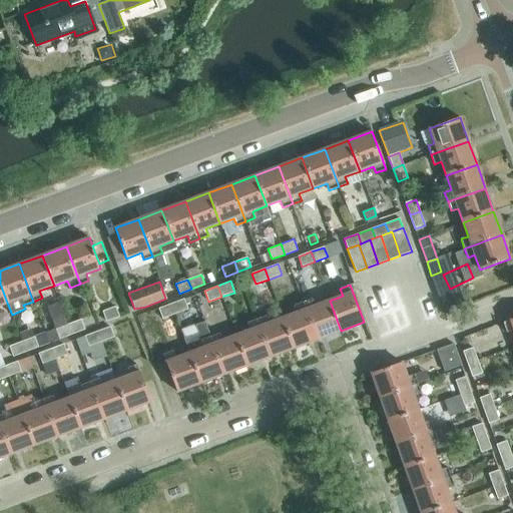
[(188,310),(184,299),(171,304),(174,315),(188,310)]
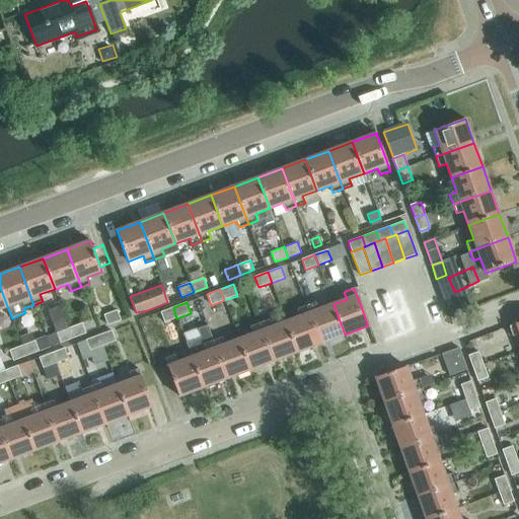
[(345,335),(334,304),(318,309),(316,302),(307,306),(321,344),(345,335)]
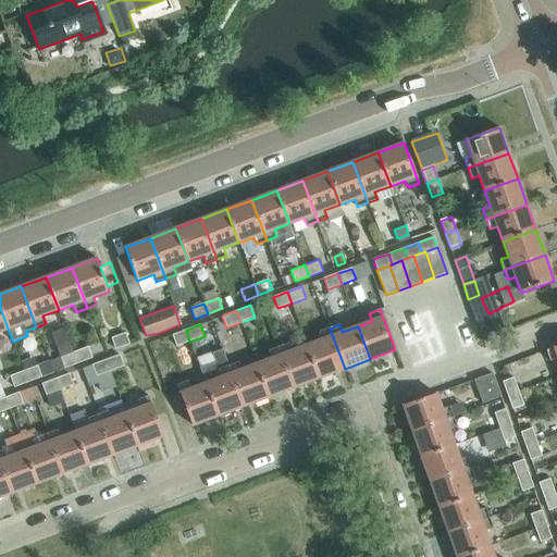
[(345,369),(330,329),(319,332),(322,339),(307,345),(319,379),(345,369)]
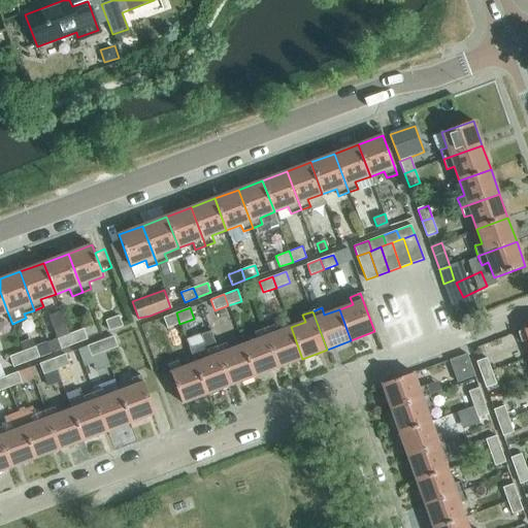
[(179,324),(176,312),(163,318),(167,328),(179,324)]
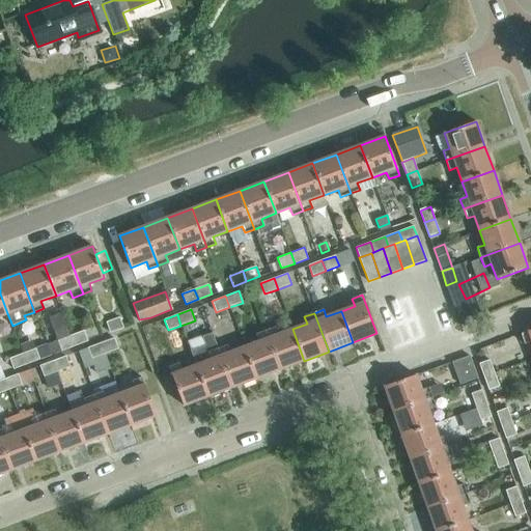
[(123,328),(119,317),(106,323),(110,333),(123,328)]
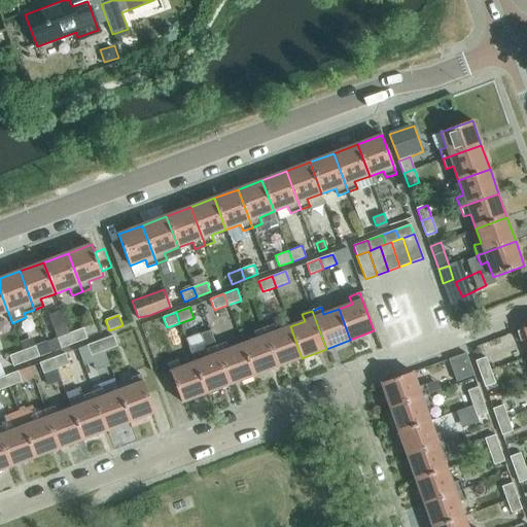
[(302,358),(290,326),(276,331),(273,325),(264,328),(278,366),(302,358)]
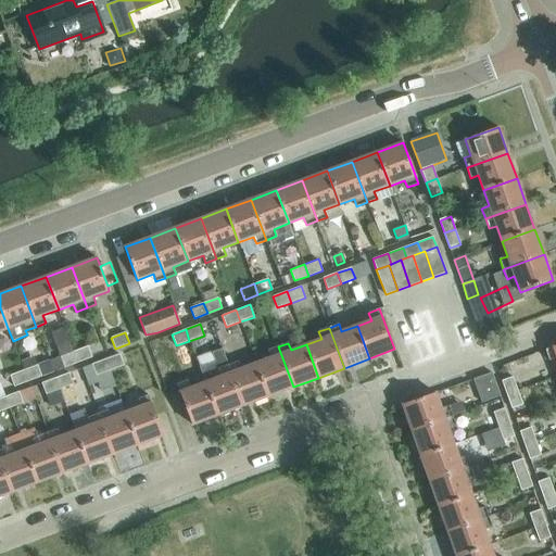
[(555,345),(545,350),(550,361),(555,357),(555,345)]
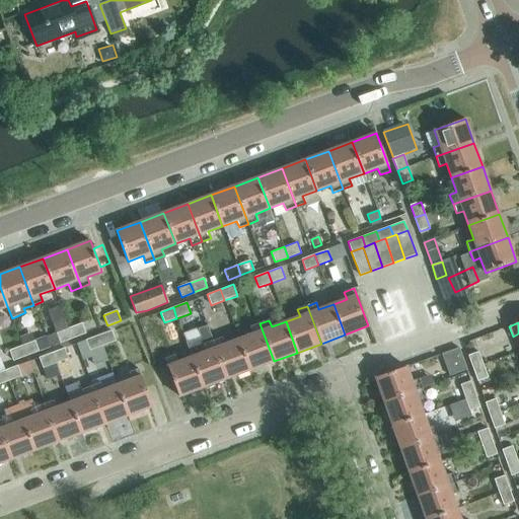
[(85,334),(82,323),(69,328),(73,338),(85,334)]
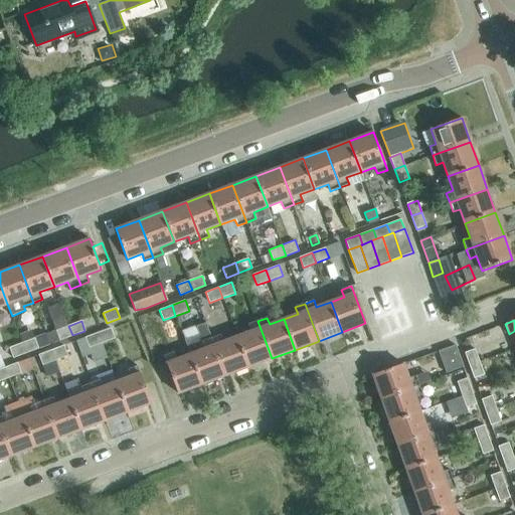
[(272,358),(258,321),(248,324),(250,331),(236,337),(248,367),(272,358)]
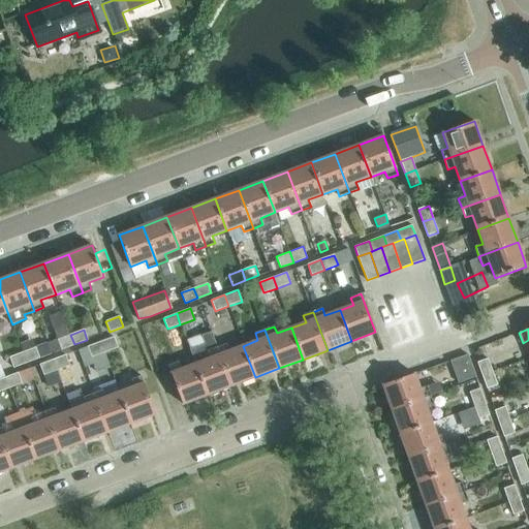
[(231,386),(217,347),(218,347),(212,331),(200,334),(204,343),(190,348),(195,364),(207,395),(231,386)]
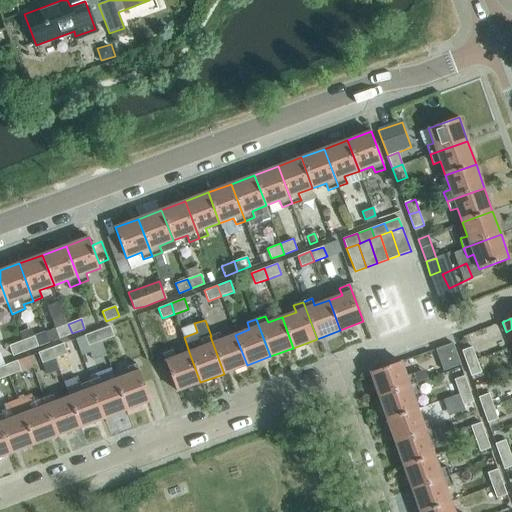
[(72,333),(68,324),(56,328),(59,338),(72,333)]
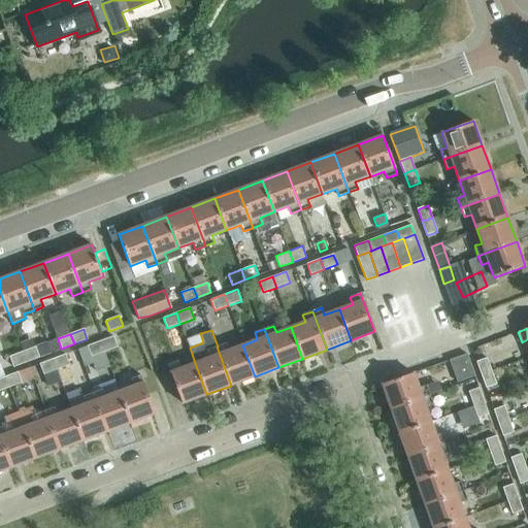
[(118,347),(113,336),(101,340),(104,351),(118,347)]
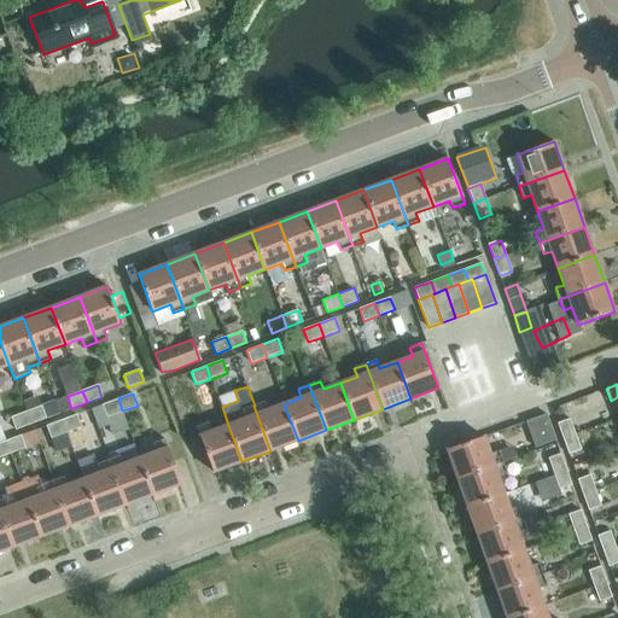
[(59,413),(54,401),(39,407),(35,397),(23,402),(27,410),(27,412),(30,424),(59,413)]
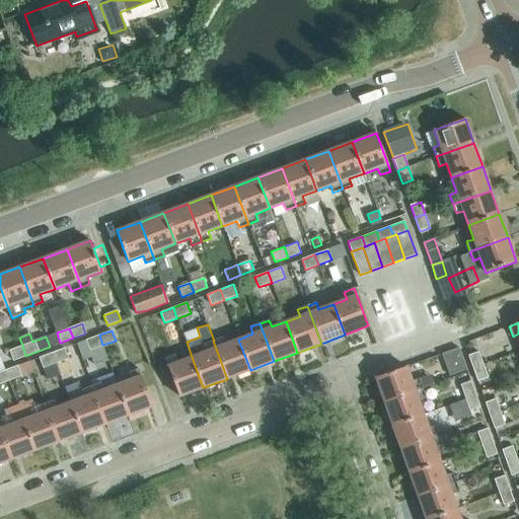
[(102,345),(99,335),(85,340),(89,350),(102,345)]
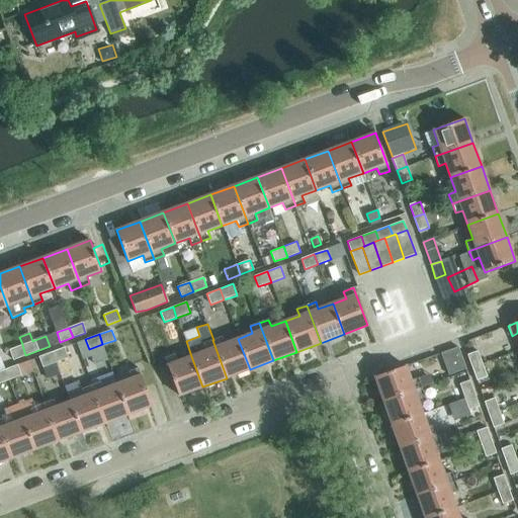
[(250,369),(238,339),(225,344),(222,337),(213,340),(212,340),(227,378),(250,369)]
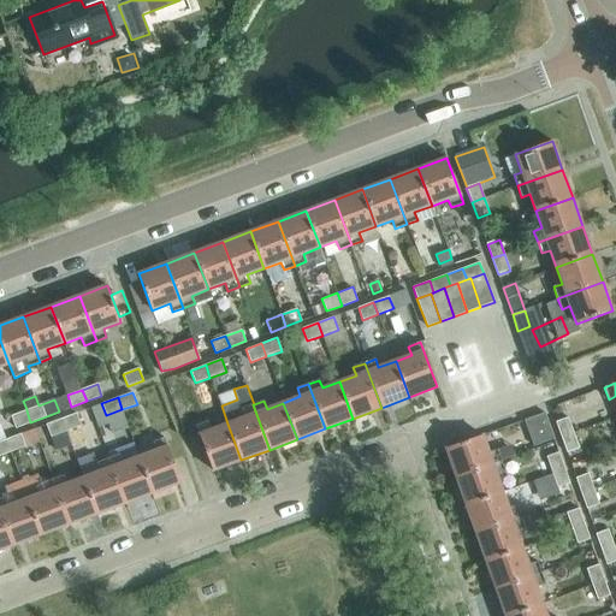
[(30,422),(27,410),(11,415),(16,427),(30,422)]
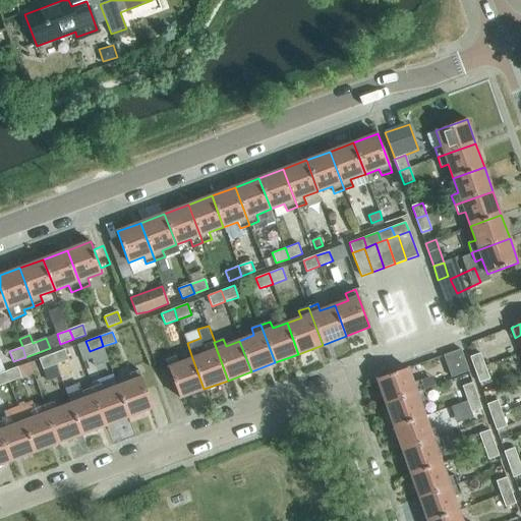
[(69,359),(65,349),(52,354),(56,364),(69,359)]
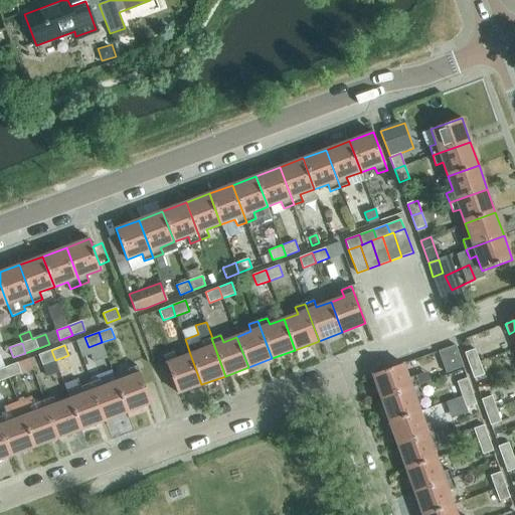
[(460,368),(456,359),(460,357),(455,345),(439,351),(446,373),(460,368)]
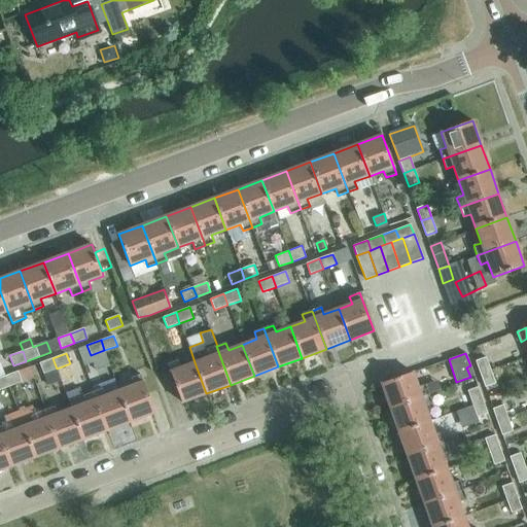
[(491,371),(486,356),(481,358),(476,360),(481,374),(491,371)]
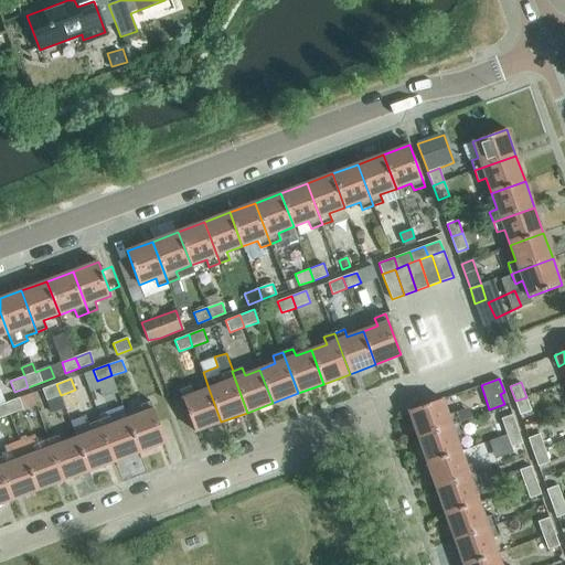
[(61,395),(56,384),(42,390),(46,401),(61,395)]
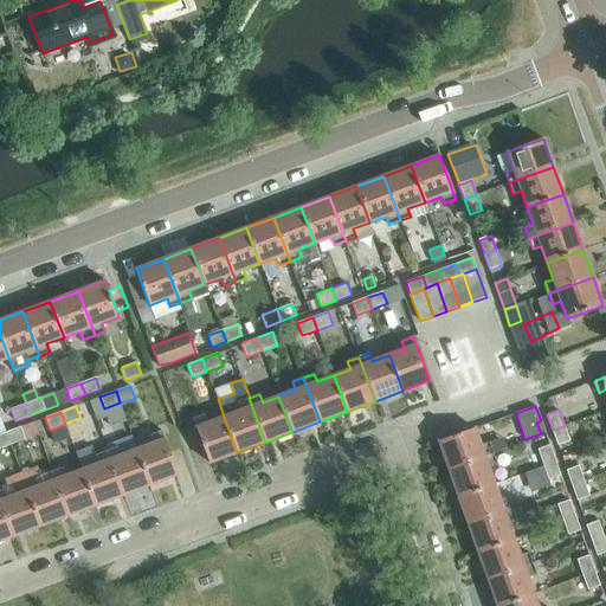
[(237,452),(224,417),(207,423),(205,414),(193,419),(210,463),(237,452)]
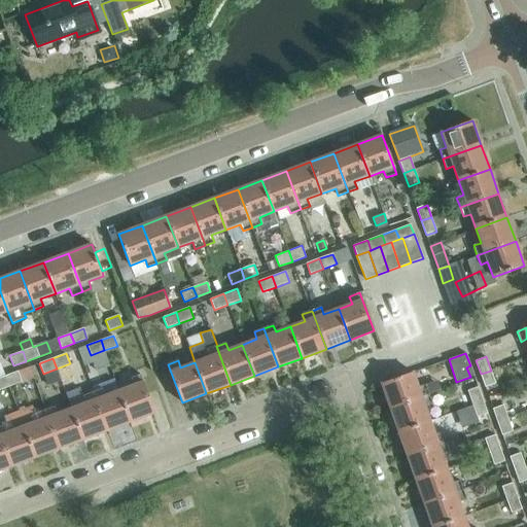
[(22,382),(18,371),(5,376),(8,386),(22,382)]
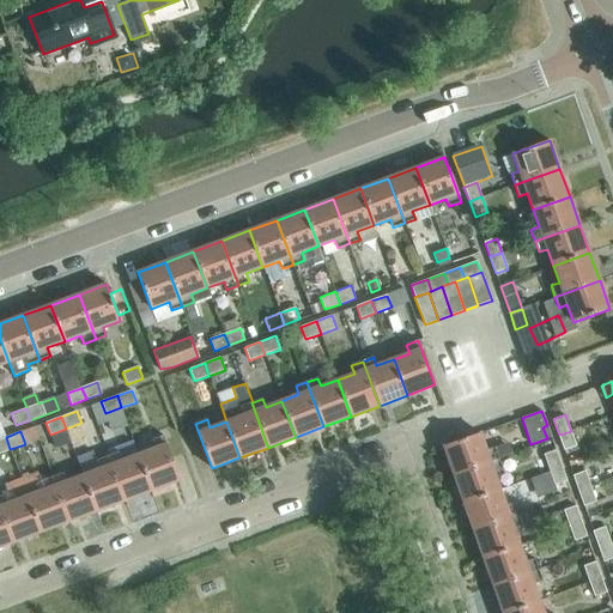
[(577,445),(571,431),(559,435),(564,449),(569,448),(569,449),(577,445)]
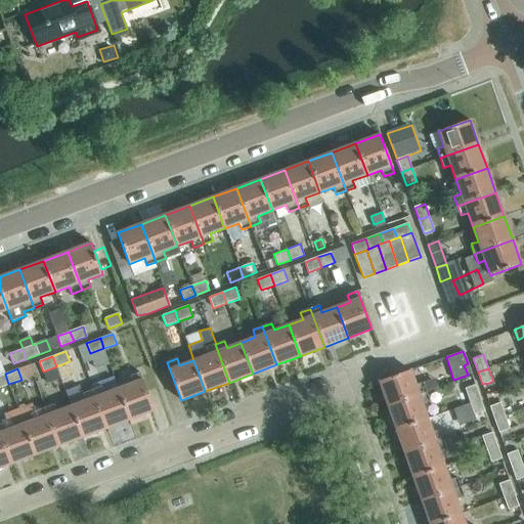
[(416,385),(410,370),(379,382),(388,405),(426,392),(423,383),(416,385)]
